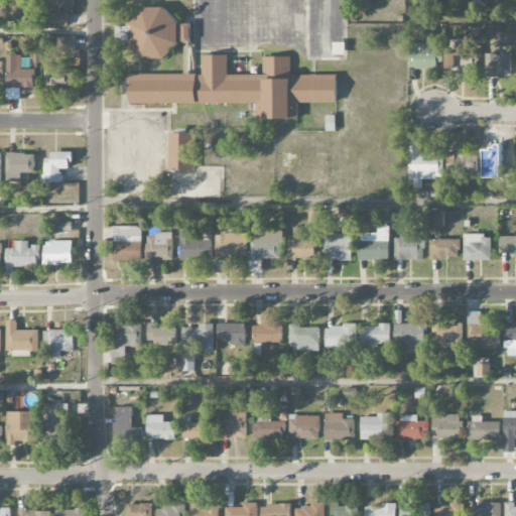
[(164,8),(143,7),(122,27),(116,27),(116,41),(126,41),(142,59),(163,59),(171,51),(171,45),(177,45),(180,42),(190,42),(190,24),(179,24),(164,8)]
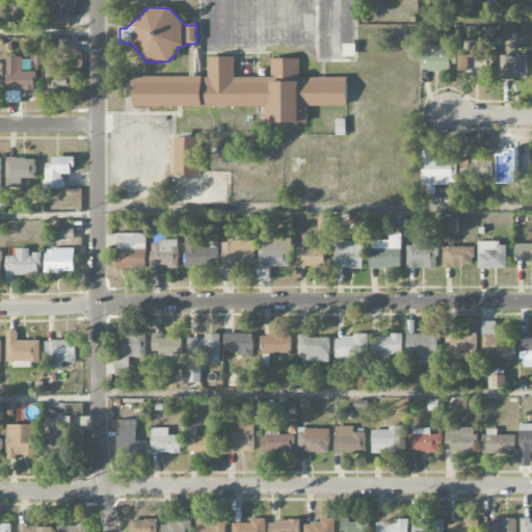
[(71,11),(51,11),(51,27),(70,28),(71,11)]
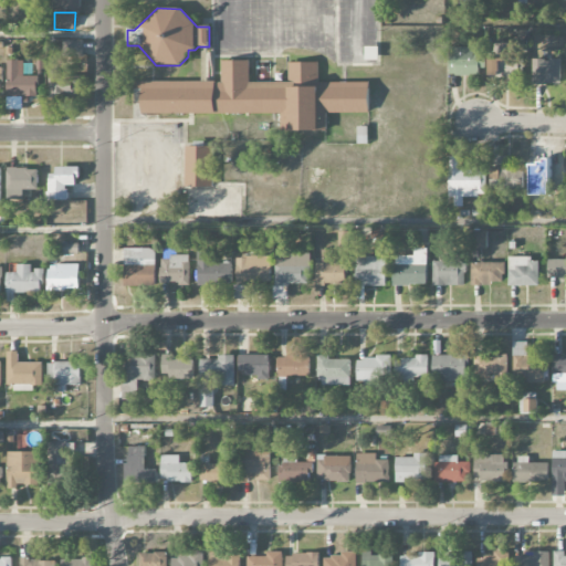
[(63,56),(83,58),(83,41),(64,40),(63,56)]
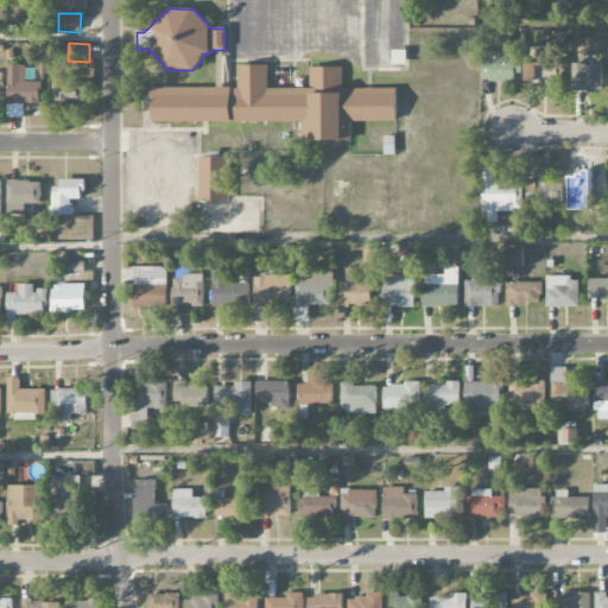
[(526,81),(537,81),(536,65),(551,64),(550,49),(532,49),(532,63),(525,63),(526,81)]
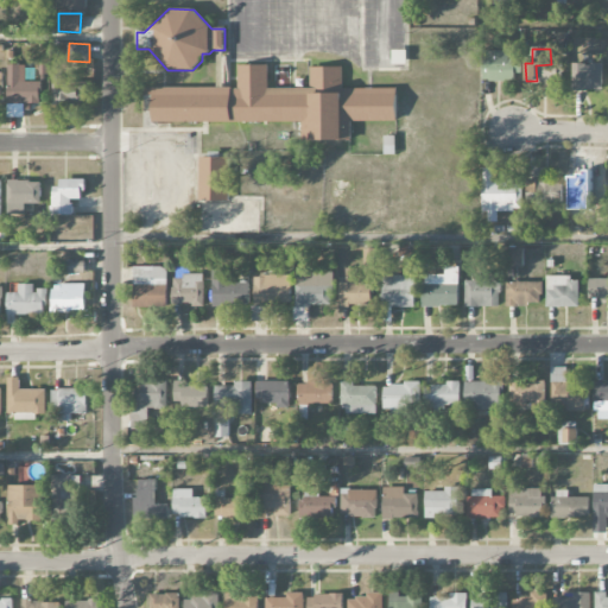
[(508,51),(483,51),(482,81),(518,82),(518,59),(508,59),(508,51)]
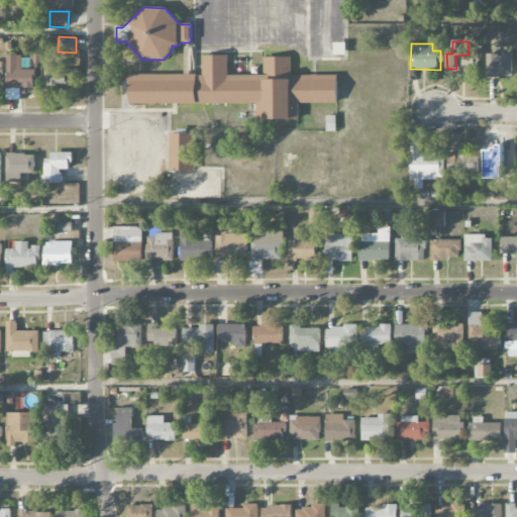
[(513,55),(487,54),(486,77),(512,77),(513,55)]
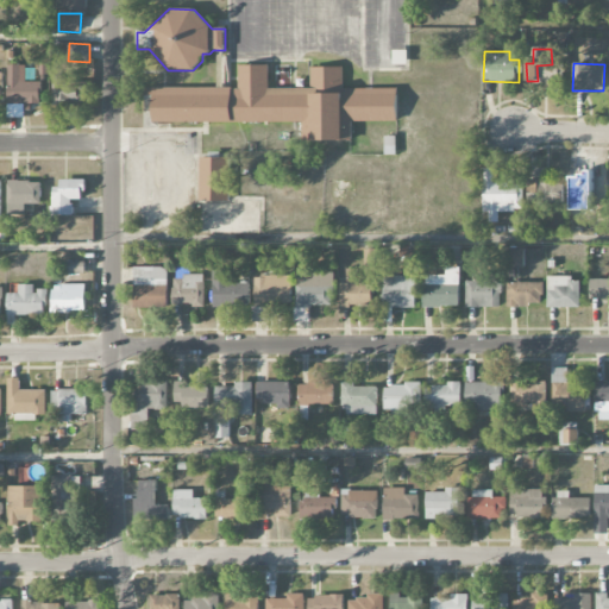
[(7,117),(27,118),(29,104),(41,104),(41,82),(26,82),(26,66),(8,66),(7,117)]
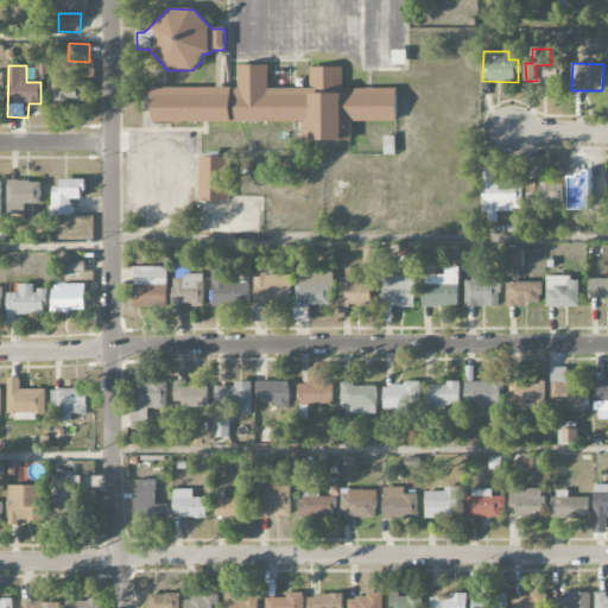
[(152,122),(302,122),(302,140),(352,140),(352,121),(397,121),(397,88),(342,88),(342,67),(310,68),(310,89),(268,89),(268,65),(238,65),(239,88),(144,88),(144,96),(152,96),(152,122)]
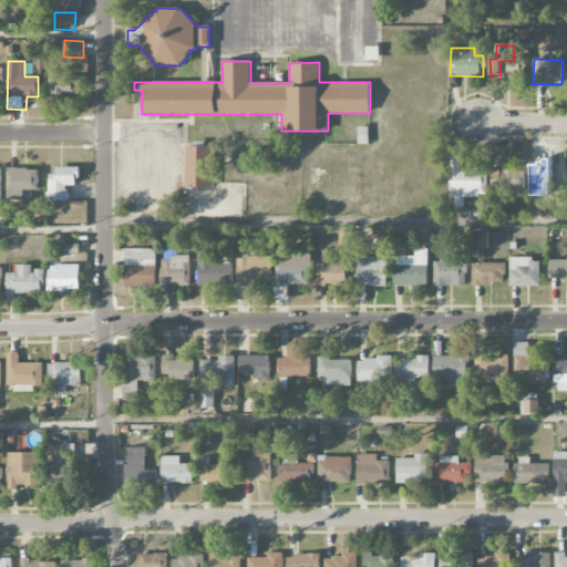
[(50,98),(80,98),(80,72),(49,73),(50,98)]
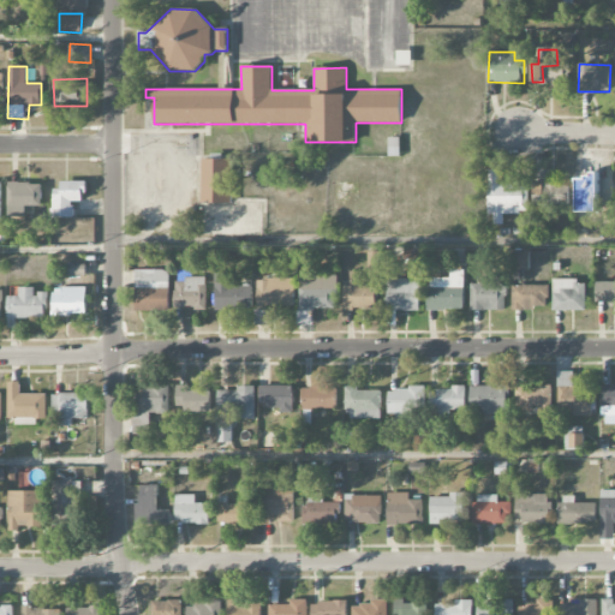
[(202,159),(201,202),(231,203),(232,160),(202,159)]
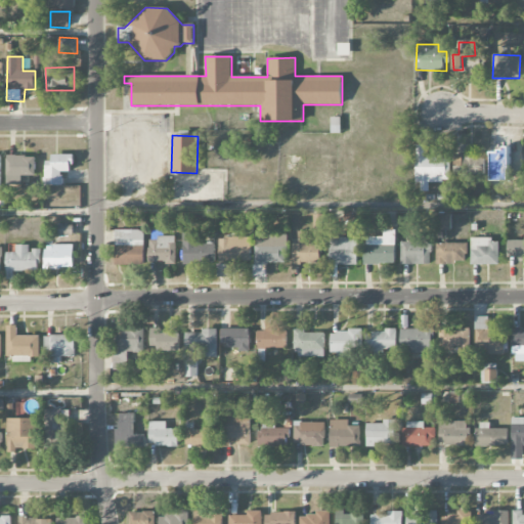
[(490,151),(491,172),(523,171),(523,151),(490,151)]
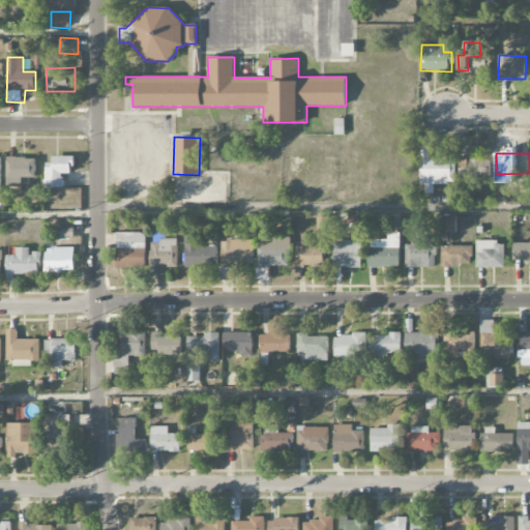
[(74,156),(48,156),(47,187),(64,187),(64,174),(74,174),(74,156)]
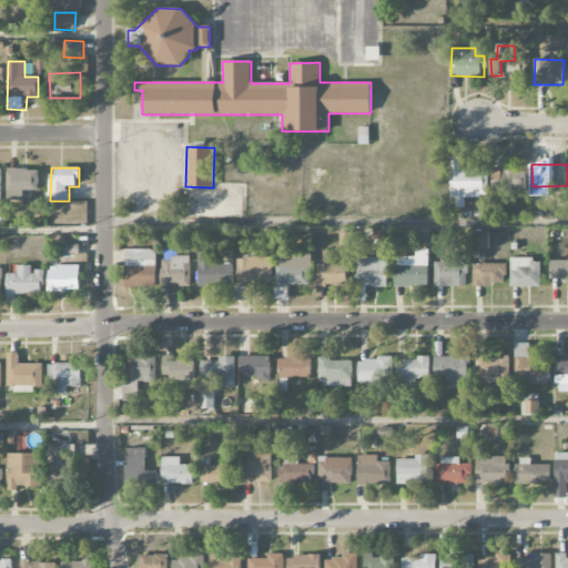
[(39,190),(39,169),(8,170),(8,201),(24,200),(24,190),(39,190)]
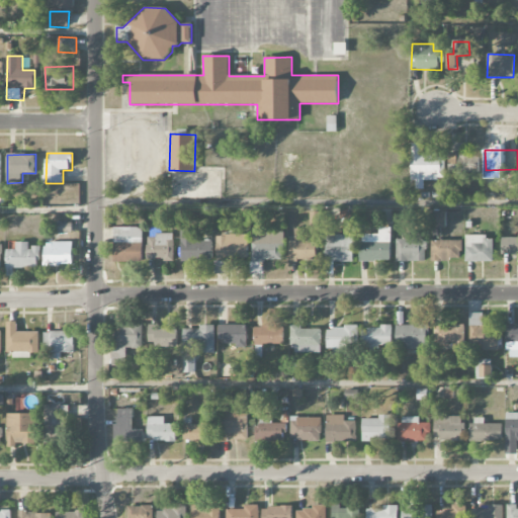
[(448,155),(449,173),(480,173),(479,154),(448,155)]
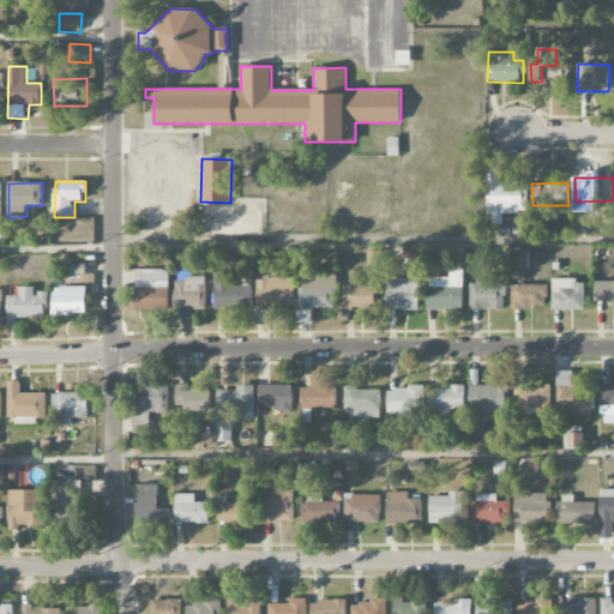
[(528,214),(527,185),(487,186),(487,215),(492,215),(493,224),(503,224),(501,214),(528,214)]
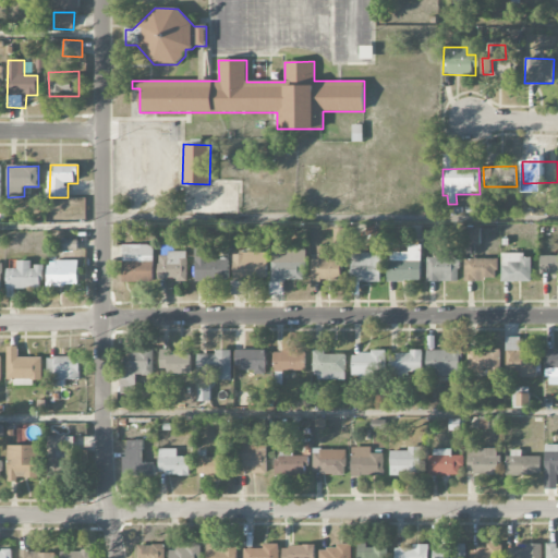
[(535,194),(522,194),(522,211),(536,211),(535,194)]
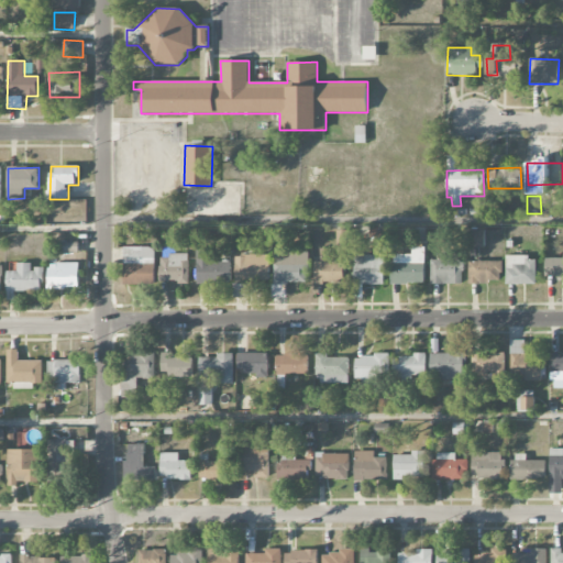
[(485,247),(484,229),(465,229),(466,247),(485,247)]
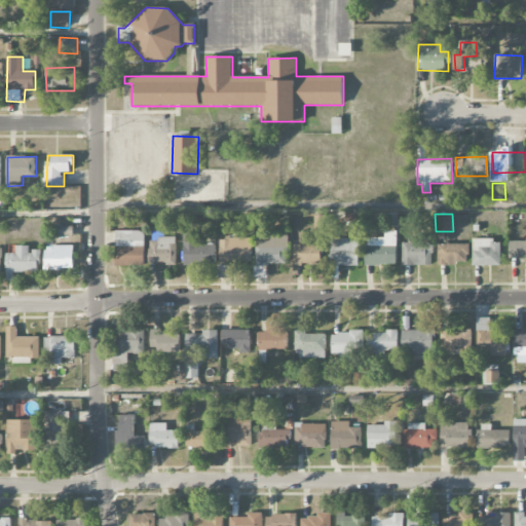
[(74,226),(58,226),(58,235),(73,236),(74,226)]
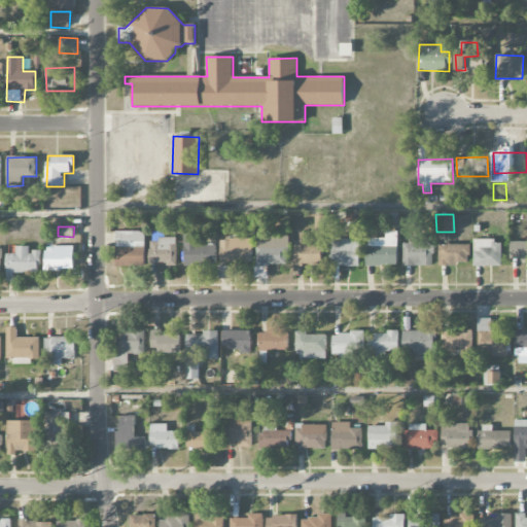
[(115,267),(145,266),(145,231),(115,232),(115,267)]
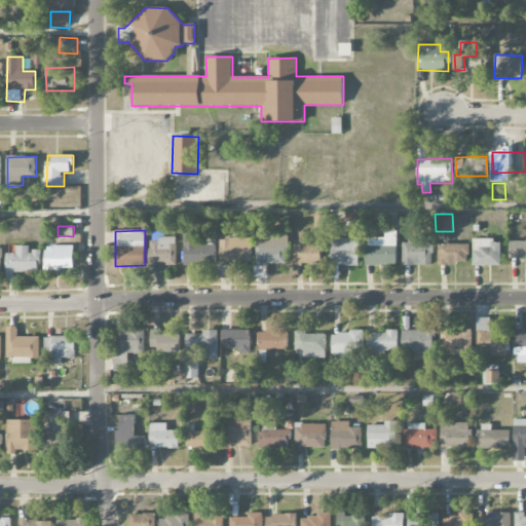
[(397,231),(385,231),(385,238),(366,237),(366,265),(397,265),(397,231)]
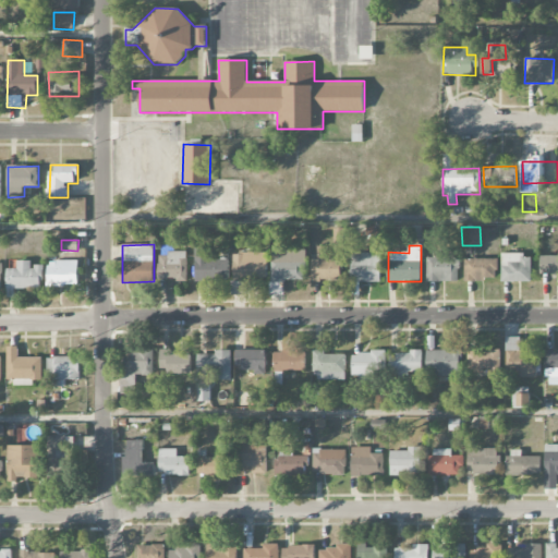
[(230,280),(229,259),(208,261),(208,247),(195,249),(196,281),(230,280)]
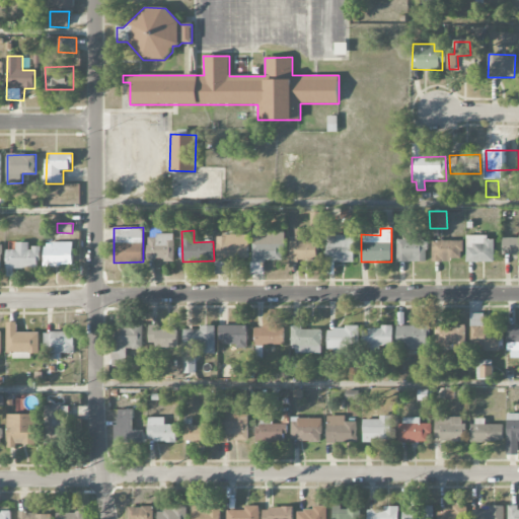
[(252,262),(284,262),(285,232),(253,232),(252,262)]
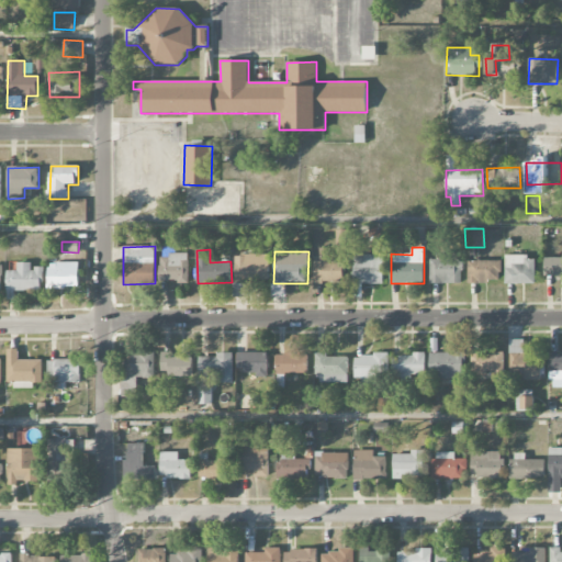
[(235,281),(270,282),(270,255),(235,254),(235,281)]
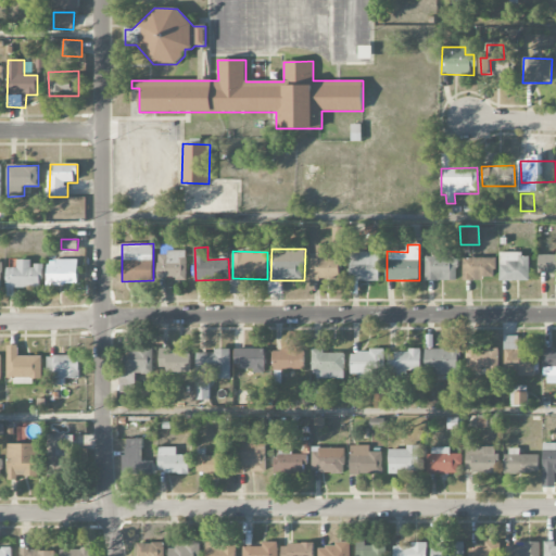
[(188,278),(187,252),(158,252),(159,279),(188,278)]
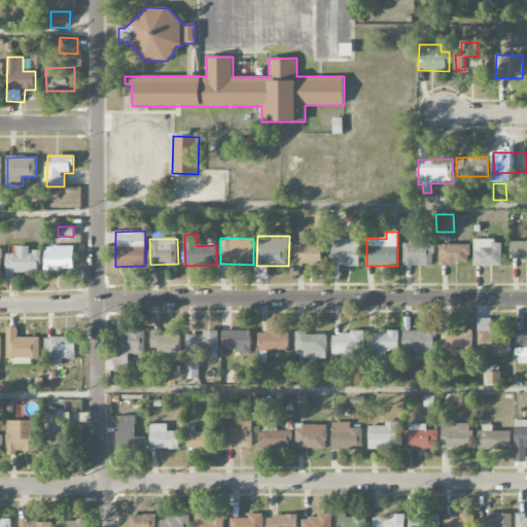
[(330,266),(359,267),(360,240),(331,239),(330,266)]
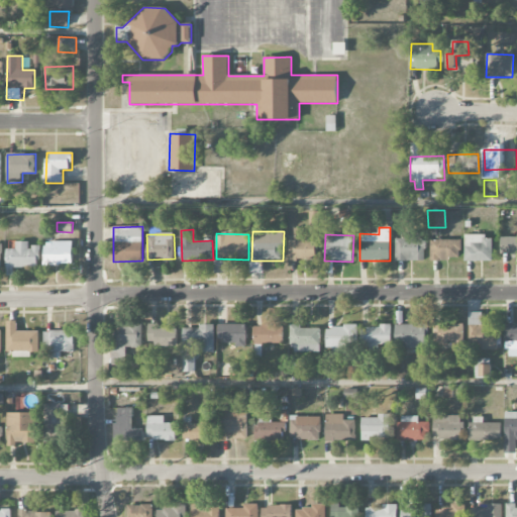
[(493,261),(492,235),(464,236),(464,261),(493,261)]
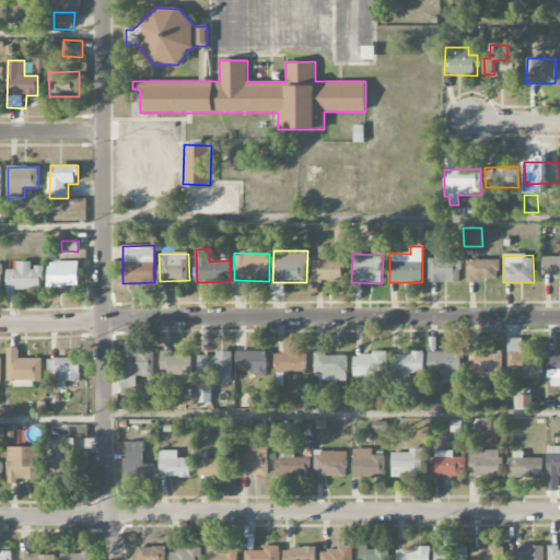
[(543,276),(559,275),(559,280),(559,279),(559,256),(543,257),(543,276)]
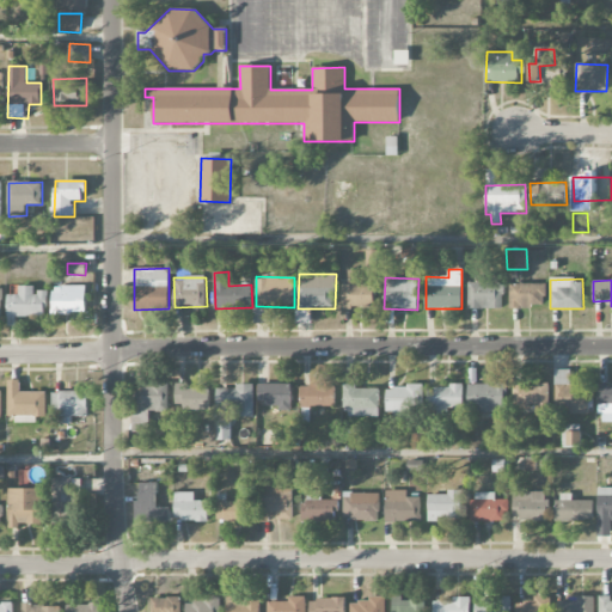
[(467,308),(503,308),(503,283),(467,283),(467,308)]
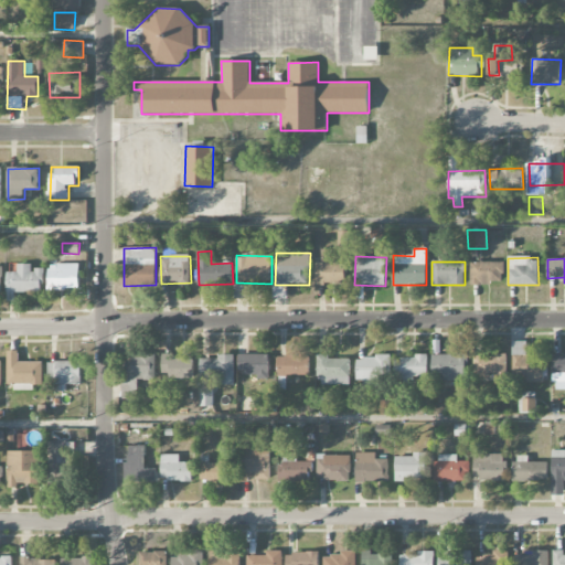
[(470,284),(504,284),(504,263),(470,262),(470,284)]
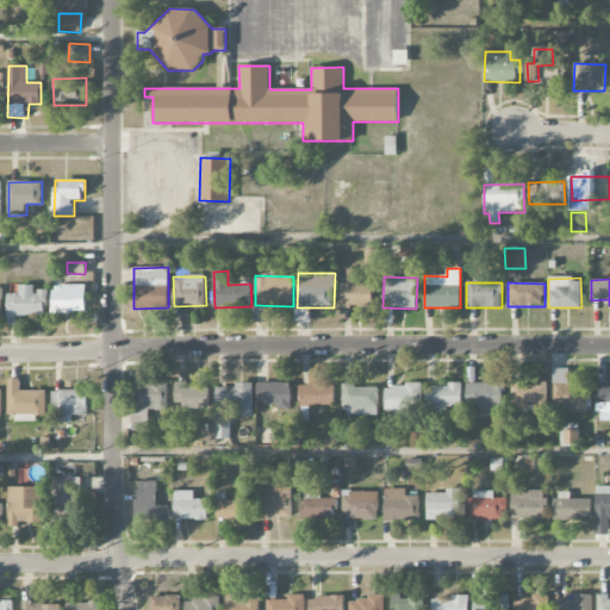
[(374,285),(341,284),(341,306),(374,307),(374,285)]
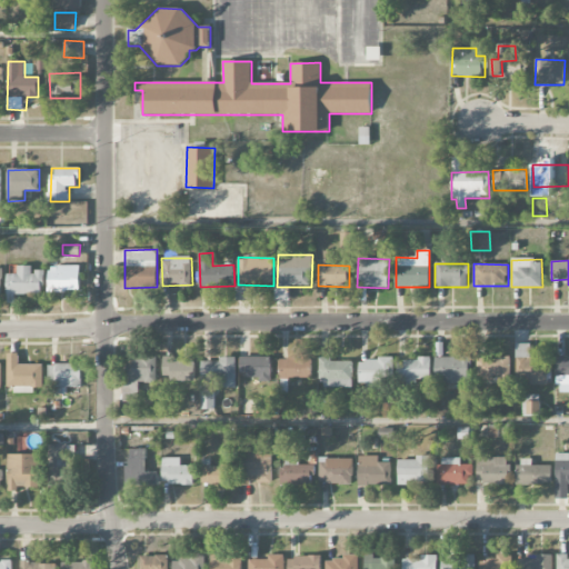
[(7,275),(8,295),(45,293),(43,271),(32,271),(32,266),(18,266),(18,273),(7,275)]
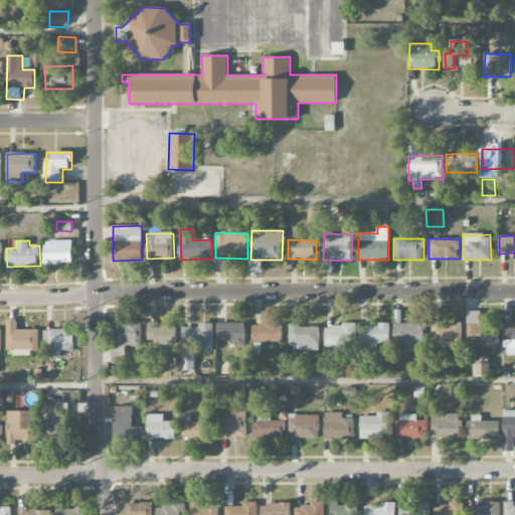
[(71,265),(71,241),(44,240),(44,264),(71,265)]
